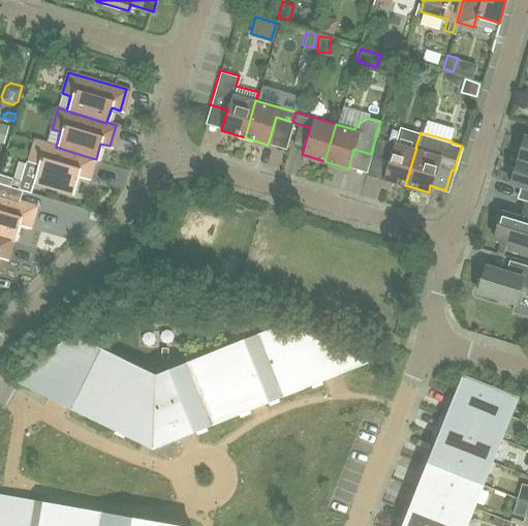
[(527,135),(523,134),(517,158),(527,161),(527,135)]
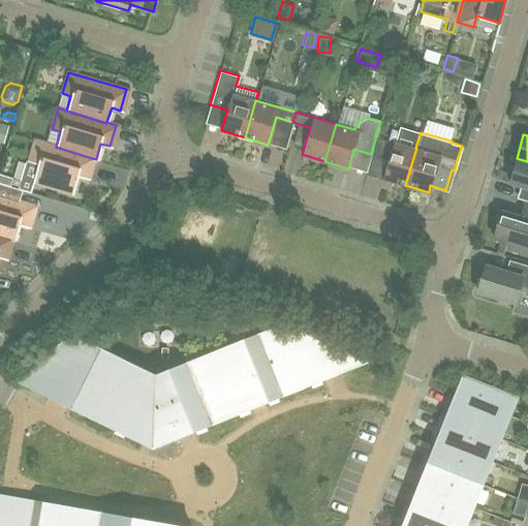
[(416,148),(415,148),(376,135),(373,146),(378,148),(376,155),(387,159),(382,178),(405,185),(416,148)]
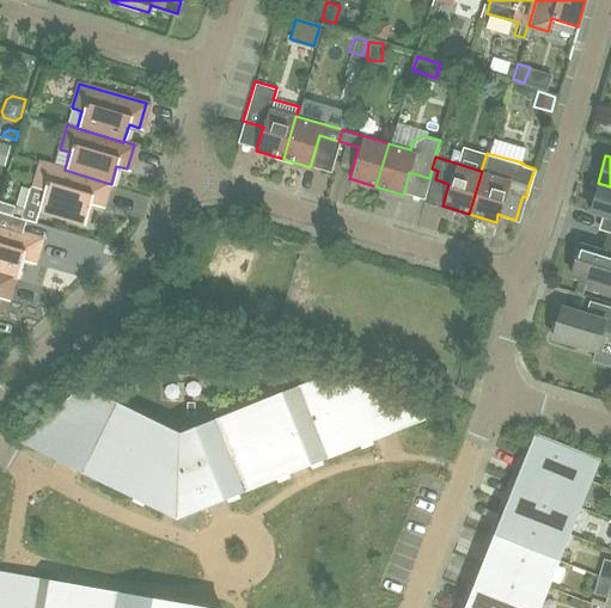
[(101,206),(107,183),(65,170),(65,169),(41,161),(34,185),(43,189),(38,207),(85,221),(90,203),(101,206)]
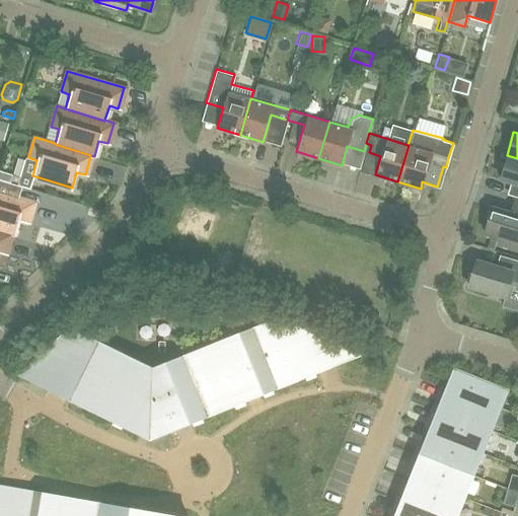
[(517,158),(507,155),(500,178),(517,183),(517,158)]
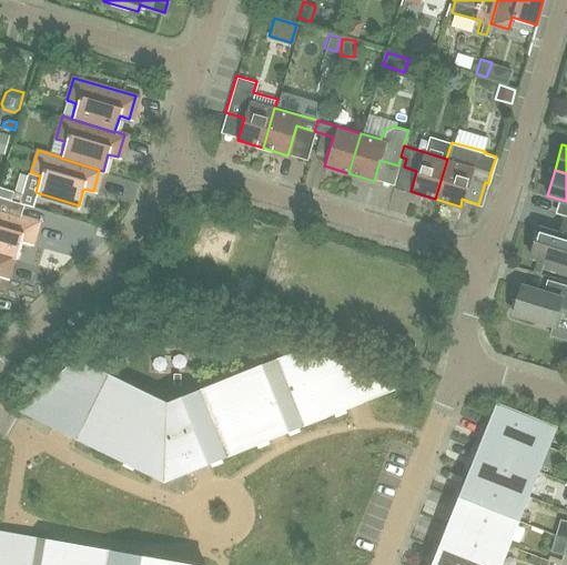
[(0,194),(11,199),(13,190),(0,185),(0,194)]
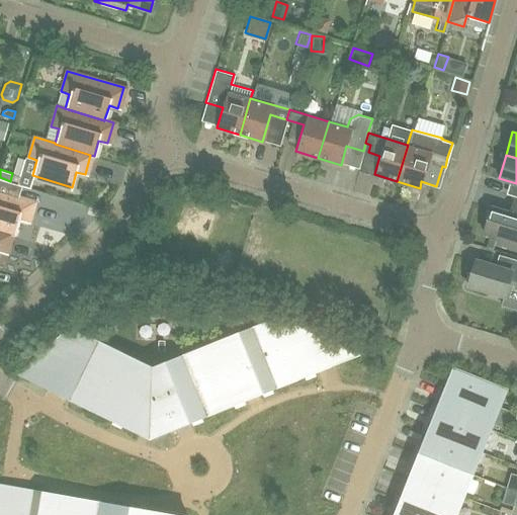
[(27,222),(33,201),(0,190),(0,229),(10,233),(10,234),(14,235),(18,219),(27,222)]
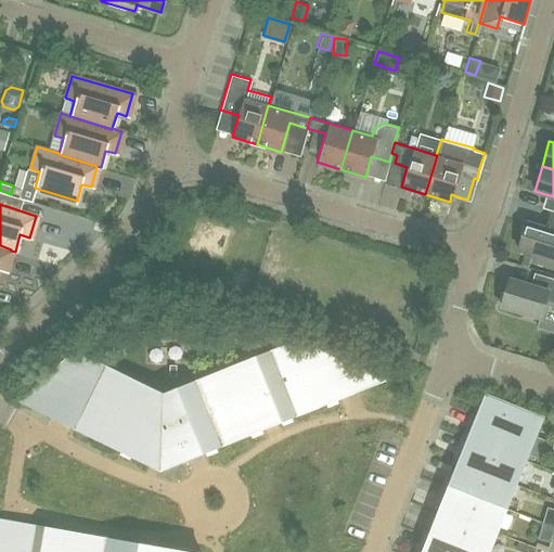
[(535,253),(533,258),(553,264),(553,229),(526,220),(517,247),(535,253)]
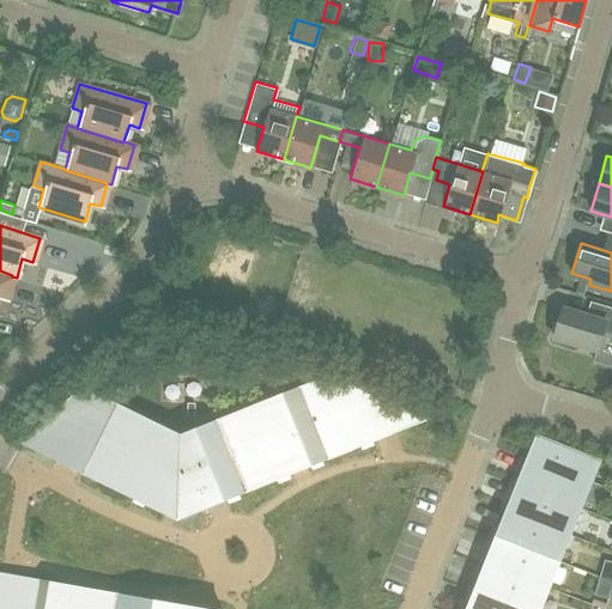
[(0,297),(5,299),(12,276),(12,275),(0,270),(0,297)]
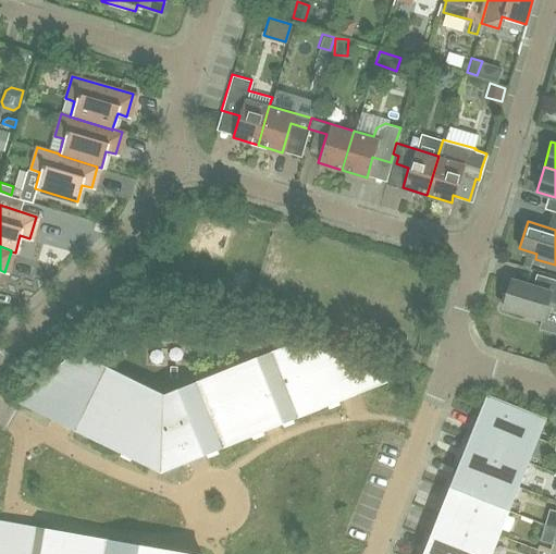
[(555,302),(555,279),(542,274),(539,287),(510,279),(503,306),(542,317),(546,299),(555,302)]
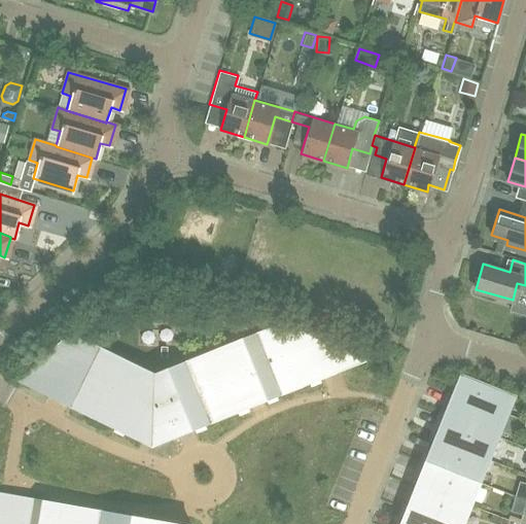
[(341,368),(362,359),(281,322),(154,374),(75,335),(71,333),(19,379),(47,393),(67,403),(141,439),(149,443),(152,444),(177,433),(194,427),(249,405),(264,398),(321,376),(341,368)]
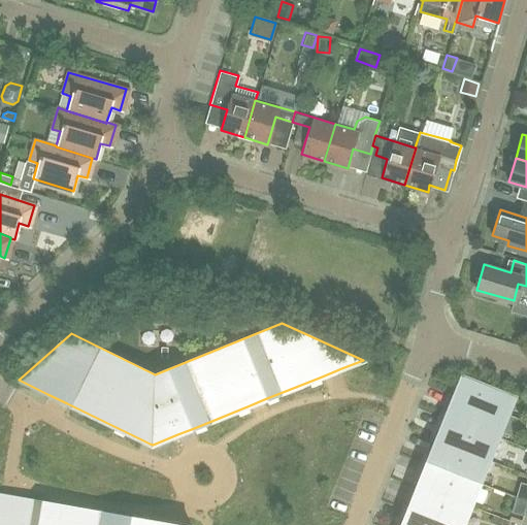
[(499,435),(515,396),(461,374),(457,386),(450,404),(448,404),(445,412),(447,413),(446,414),(499,435)]
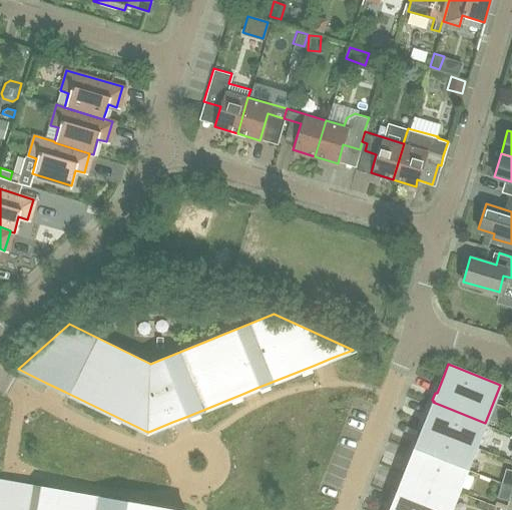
[(485,423),(433,402),(428,416),(426,415),(423,423),(425,423),(424,425),(476,446),(485,423)]
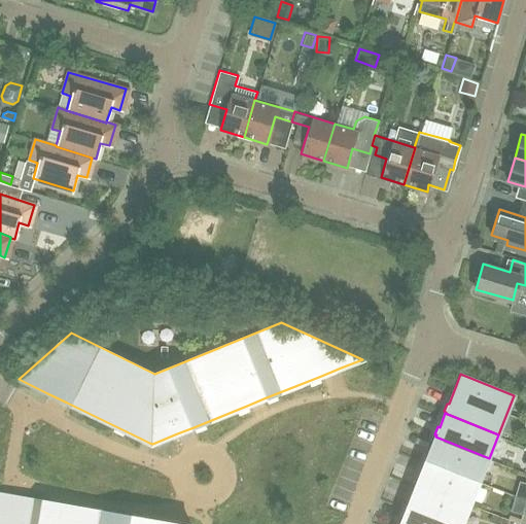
[(489,458),(435,437),(430,450),(428,449),(425,457),(427,457),(426,459),(480,481),(489,458)]
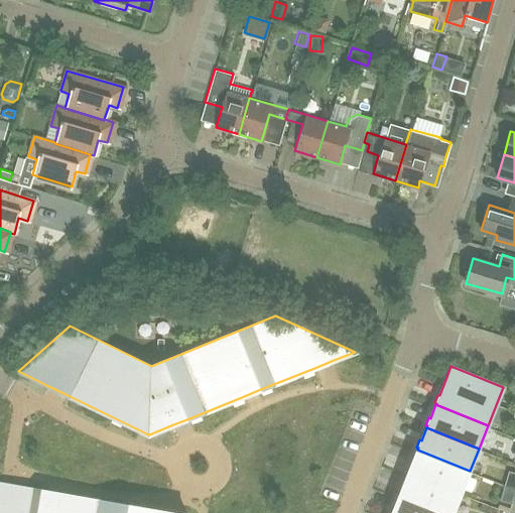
[(461,493),(470,471),(417,450),(412,463),(410,463),(407,470),(409,471),(408,472),(461,493)]
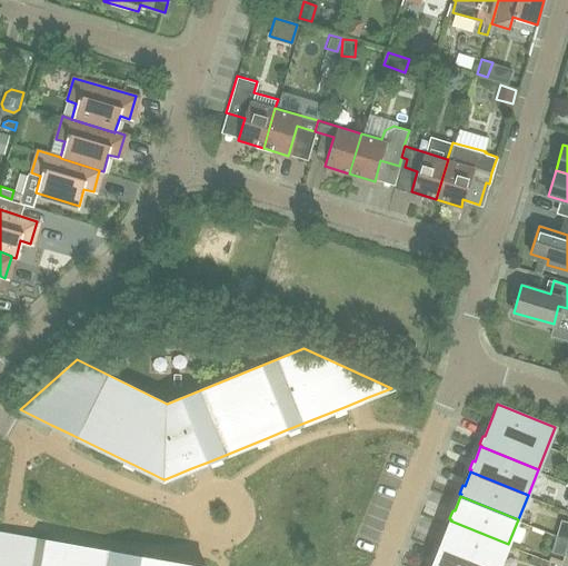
[(555,535),(567,538),(567,537),(567,520),(560,518),(555,535)]
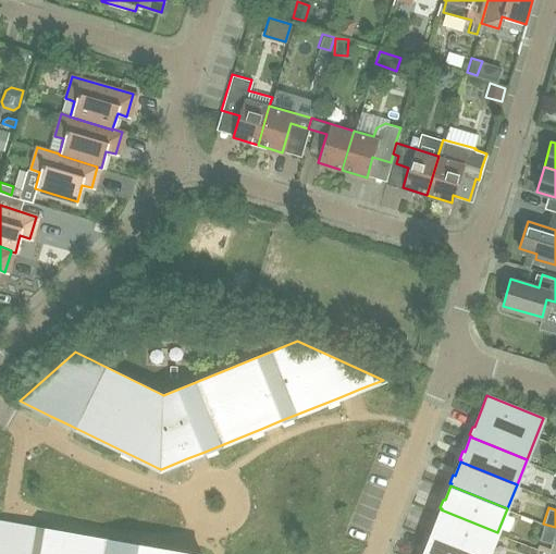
[(489,553),(497,532),(441,509),(435,524),(434,524),(431,531),(432,532),(431,534),(481,553),(489,553)]
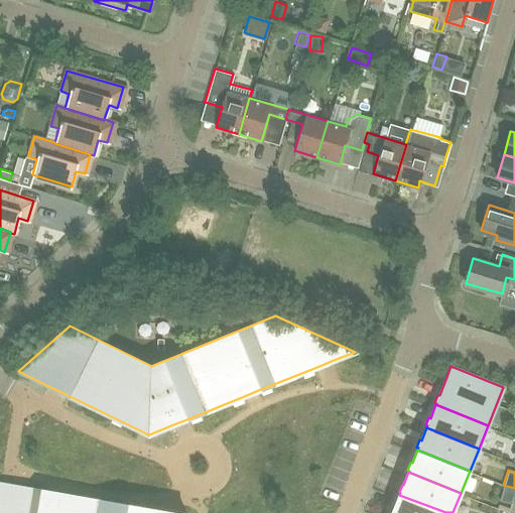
[(177,512),(158,510),(157,509),(142,507),(135,506),(114,502),(107,501),(85,497),(78,496),(56,492),(49,491),(25,486),(19,485),(13,512),(177,512)]
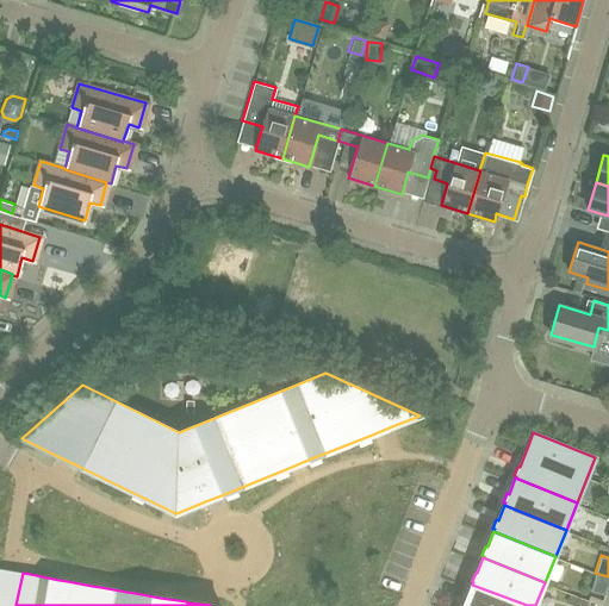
[(590,589),(603,594),(608,576),(595,573),(590,589)]
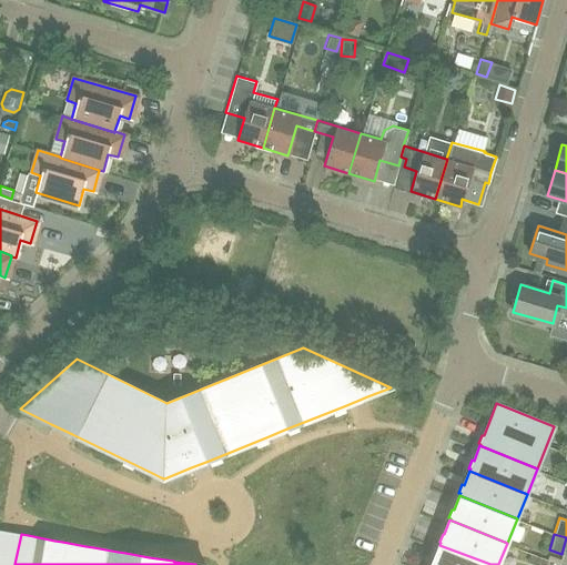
[(490,564),(439,545),(434,560),(433,558),(429,564),(490,564)]
